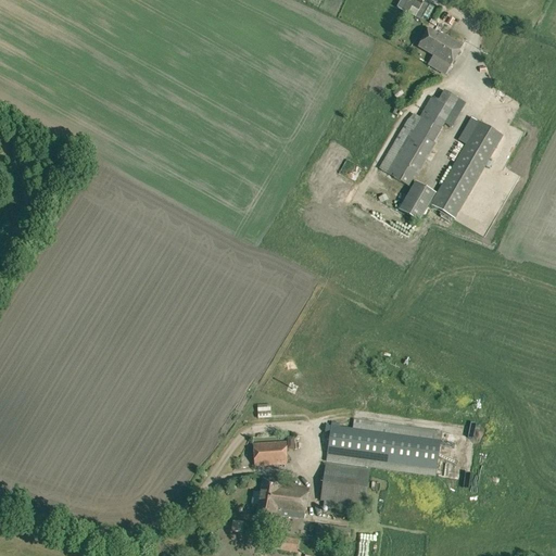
[(449,68),(462,46),(445,36),(440,33),(439,35),(429,29),(418,48),(433,57),(432,59),(449,68)]
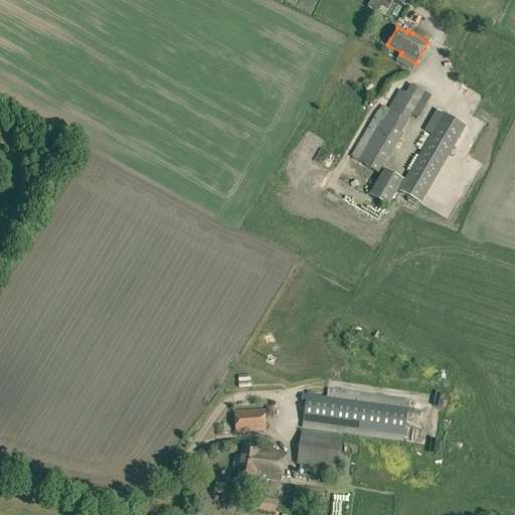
[(358,161),(379,174),(403,134),(401,133),(408,121),(419,101),(421,102),(426,94),(411,83),(405,93),(400,90),(393,102),(392,101),(380,121),(381,122),(358,161)]
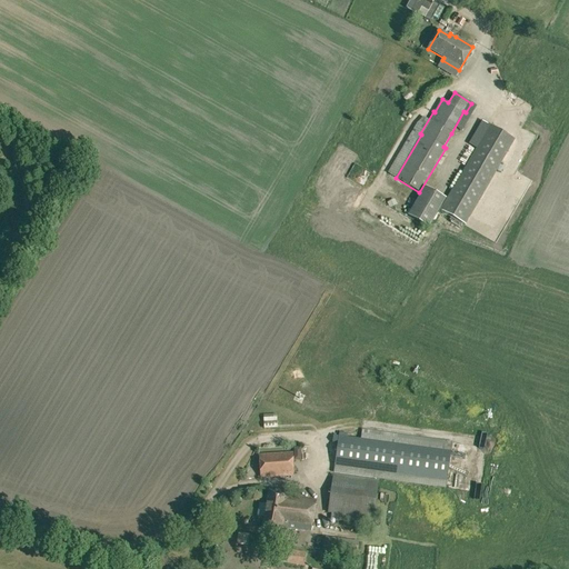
[(515,113),(512,120),(521,122),(523,116),(515,113)]
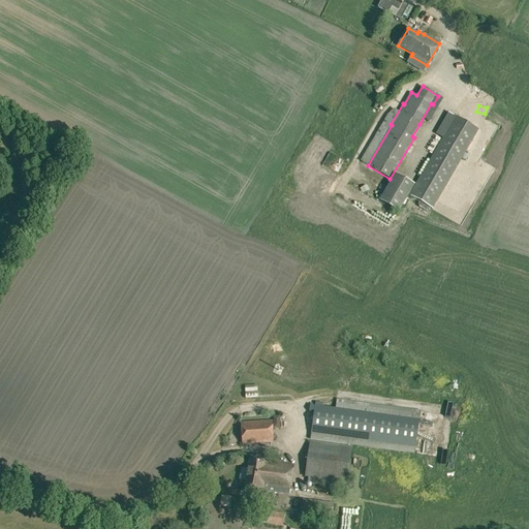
[(477,129),(455,116),(408,195),(431,209),(477,129)]
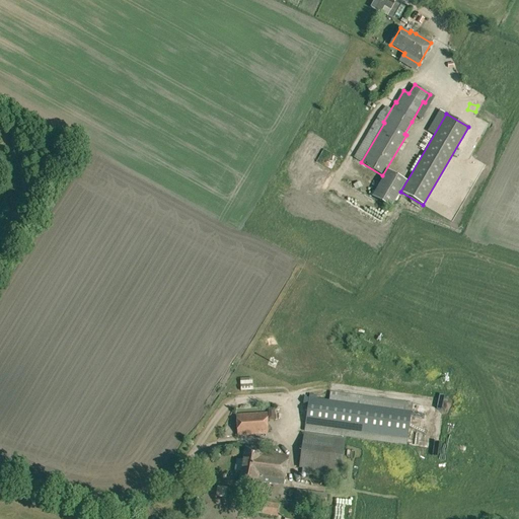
[(371,197),(391,209),(406,181),(387,170),(371,197)]
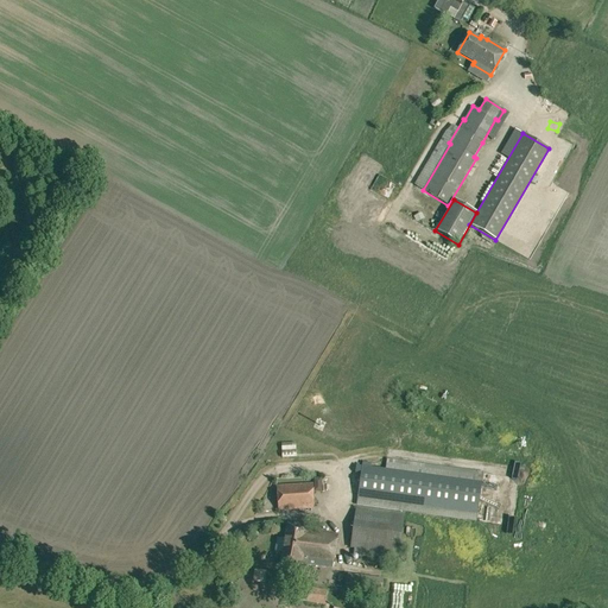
[(409,260),(415,255),(403,239),(396,244),(409,260)]
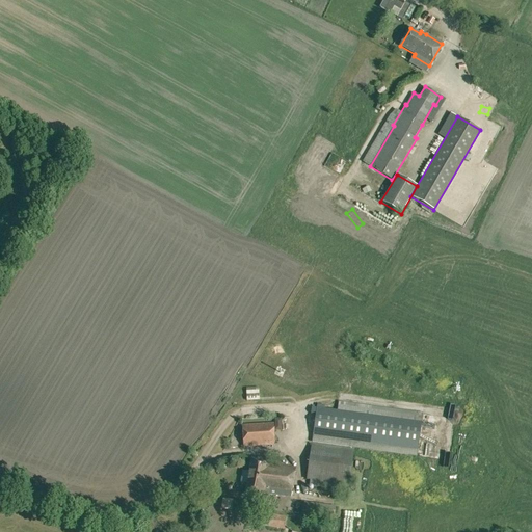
[(259,384),(247,387),(249,397),(260,396),(259,384)]
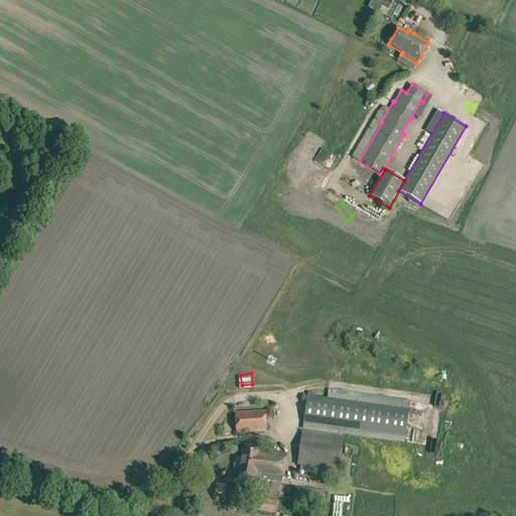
[(302,422),(405,436),(409,409),(314,396),(306,395),(302,422)]
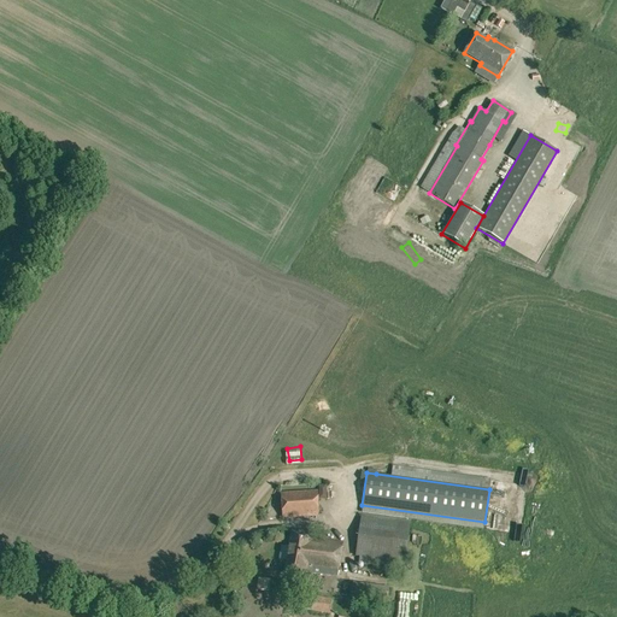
[(280,493),(282,518),(319,516),(317,491),(280,493)]
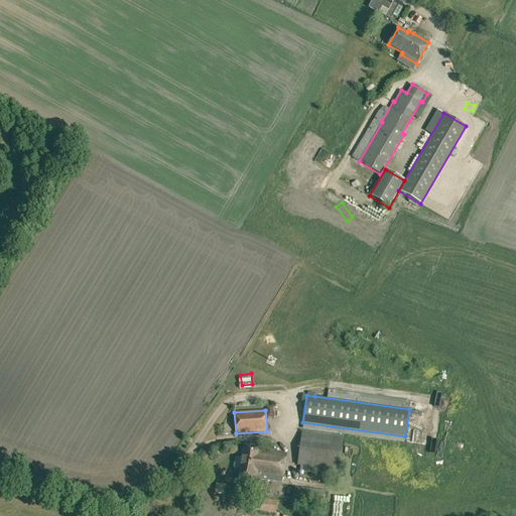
[(299,471),(338,477),(344,435),(302,430),(299,447),(296,466),(300,466),(299,471)]
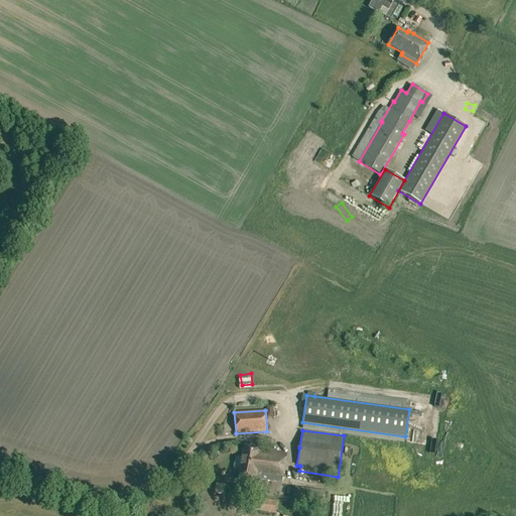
[(244,445),(239,480),(254,482),(255,478),(281,482),(285,454),(261,450),(261,448),(244,445)]
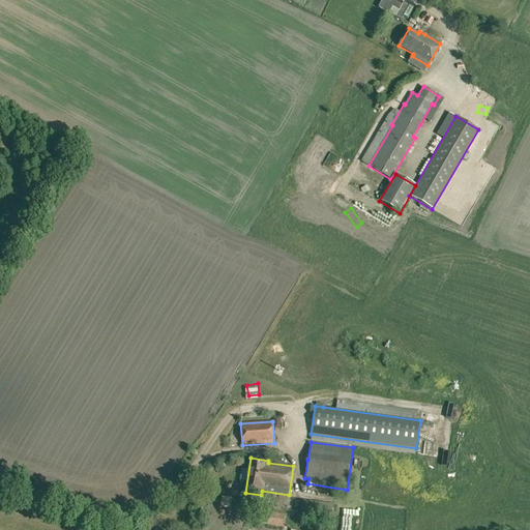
[(221,506),(230,507),(231,498),(222,497),(221,506)]
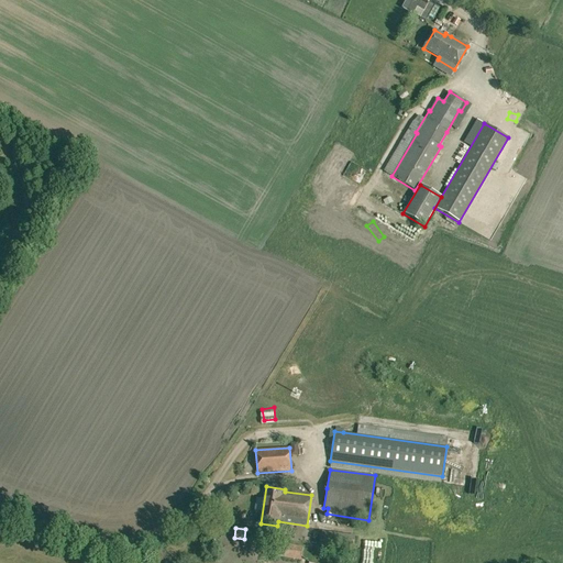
[(320,544),(353,549),(355,536),(321,531),(320,544)]
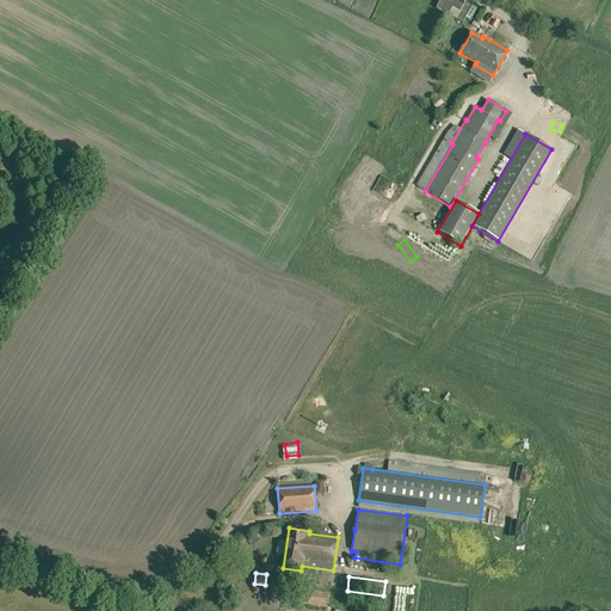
[(298,603),(326,608),(329,593),(301,588),(298,603)]
